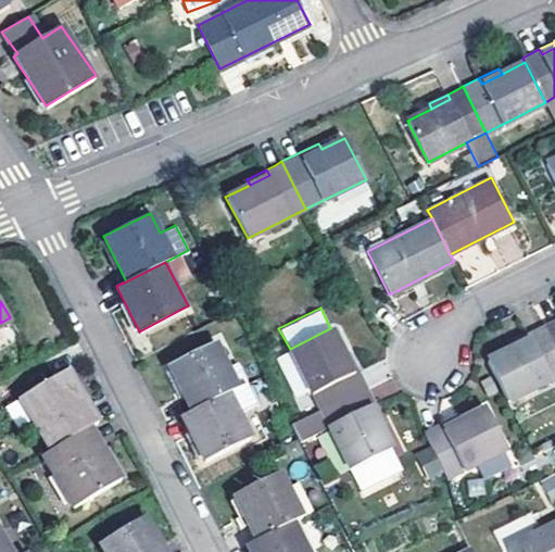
[(554,322),(545,328),(554,346),(554,322)]
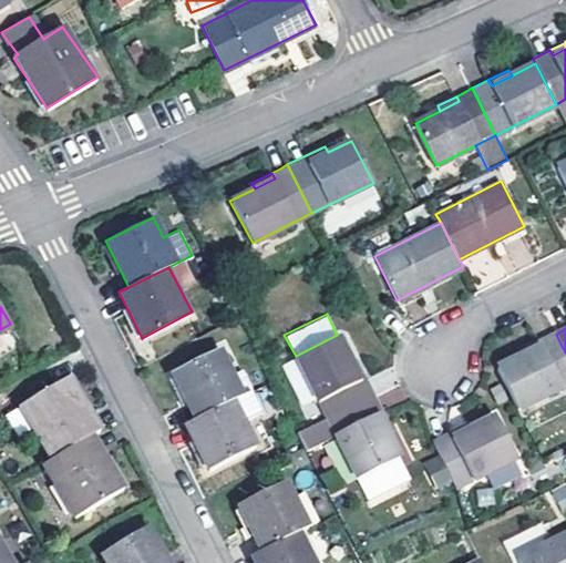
[(374,393),(367,377),(361,380),(350,359),(337,335),(296,356),(327,418),(374,393)]
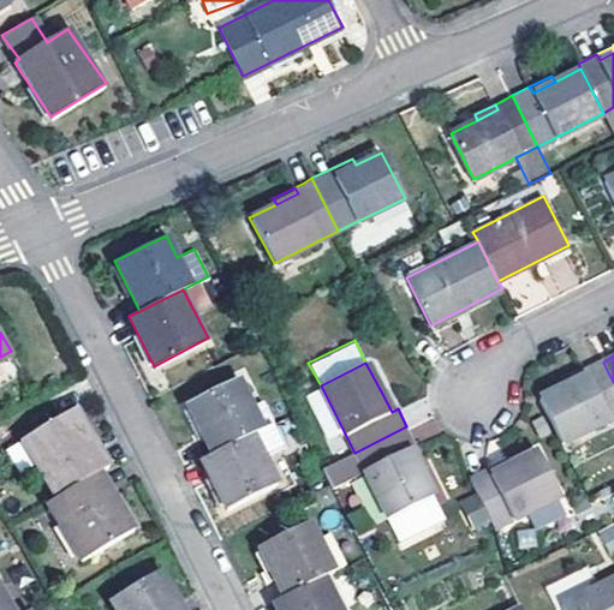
[(561,443),(613,416),(613,382),(603,363),(537,396),(561,443)]
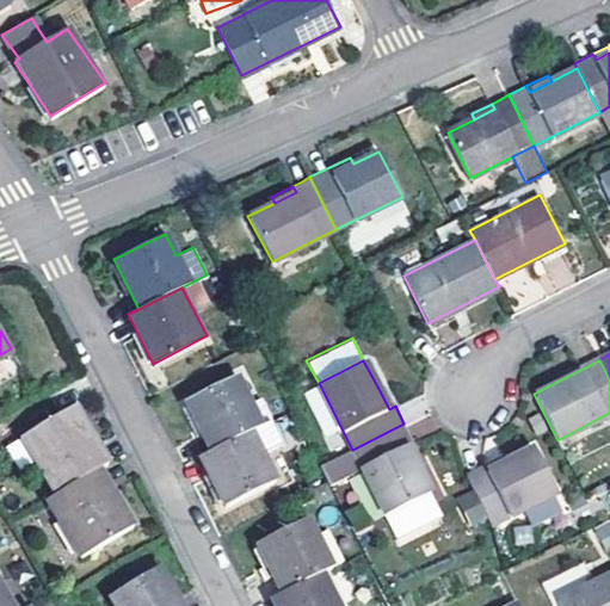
[(185,400),(209,450),(272,418),(273,416),(263,395),(250,402),(235,375),(185,400)]
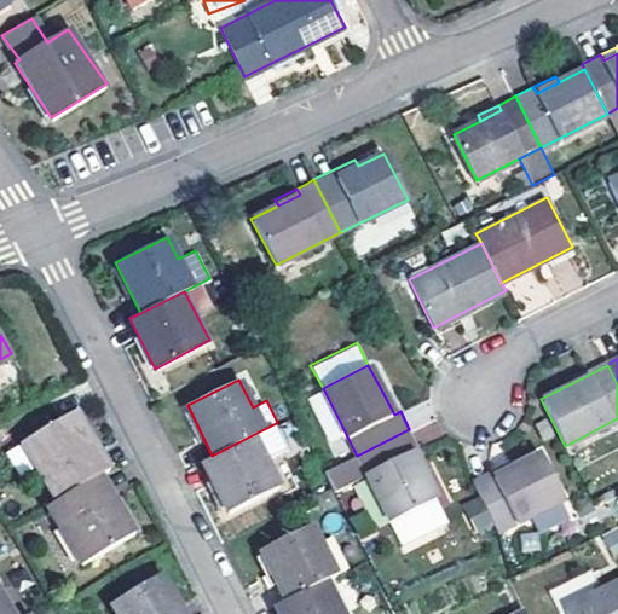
[(394,415),(400,411),(388,388),(382,392),(394,415)]
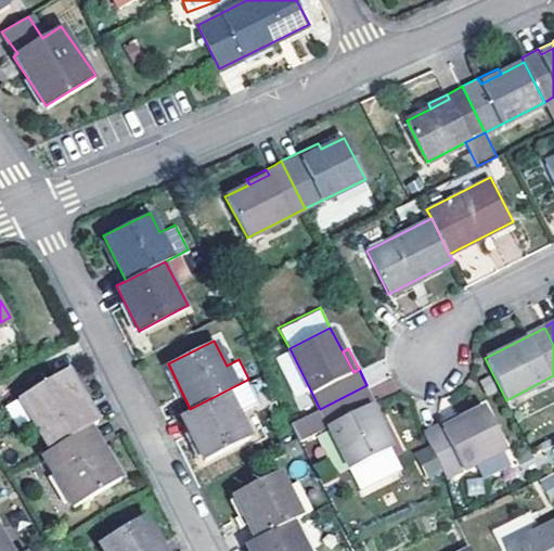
[(18,395),(50,448),(90,425),(99,420),(67,368),(18,395)]
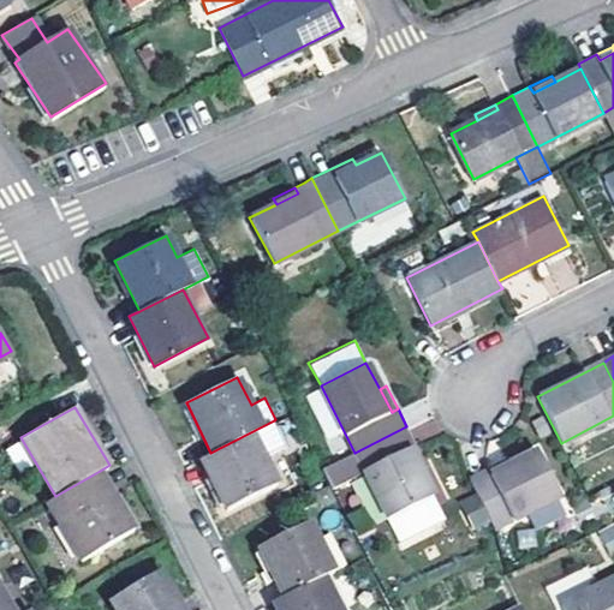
[(210,453),(201,458),(226,507),(278,482),(263,454),(285,443),(274,420),(210,453)]
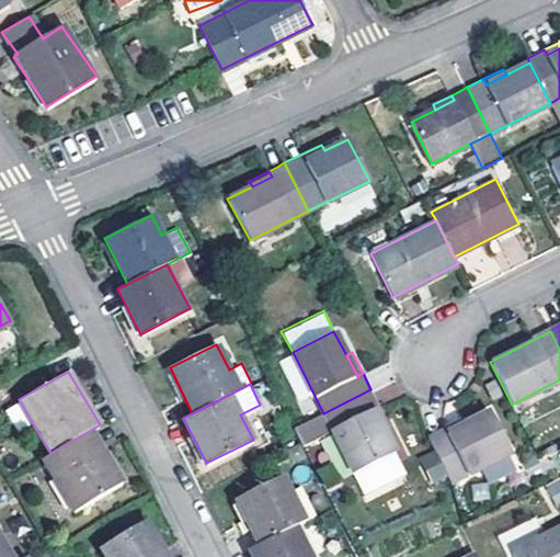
[(370,389),(323,413),(294,428),(303,446),(332,431),(363,493),(404,473),(383,428),(389,423),(370,389)]
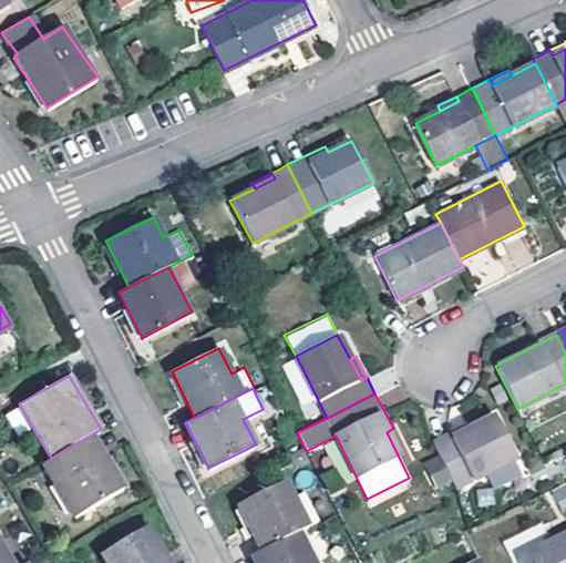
[(495,415),(471,427),(467,421),(432,440),(456,487),(516,456),(495,415)]
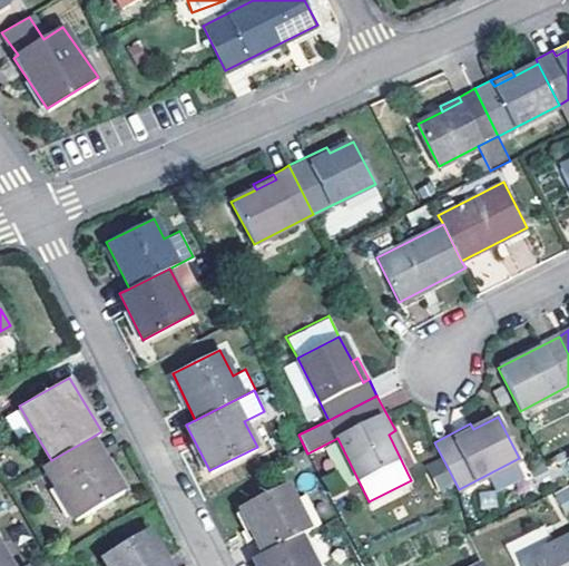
[(121,491),(92,437),(51,460),(45,464),(74,518),(121,491)]
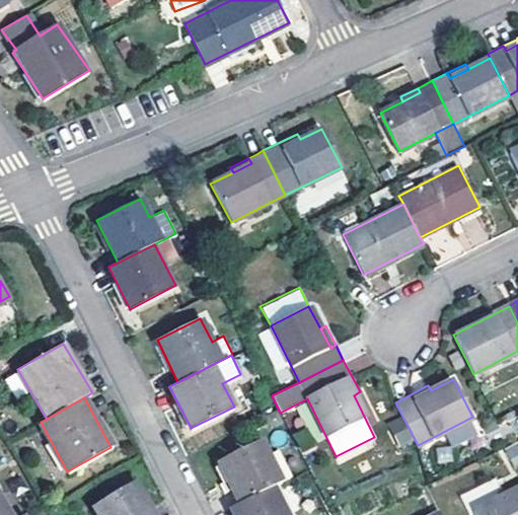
[(383,427),(390,441),(400,436),(393,422),(383,427)]
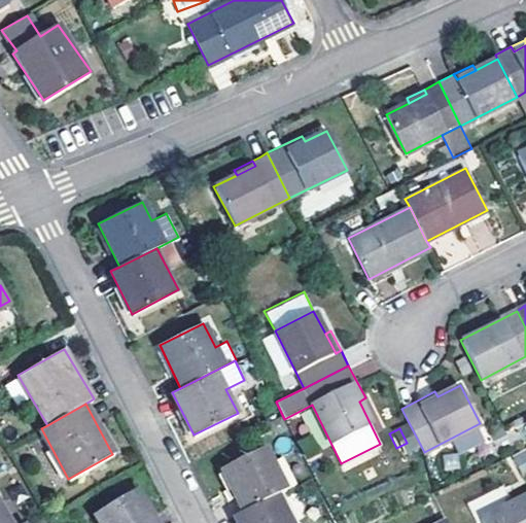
[(407,443),(396,448),(400,455),(410,450),(407,443)]
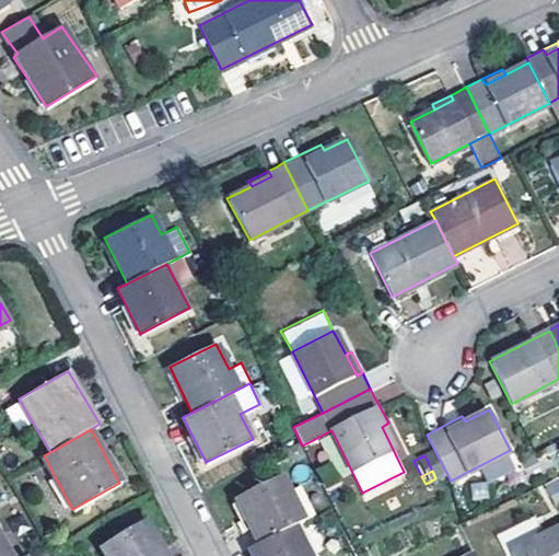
[(558,472),(544,478),(554,501),(558,498),(558,472)]
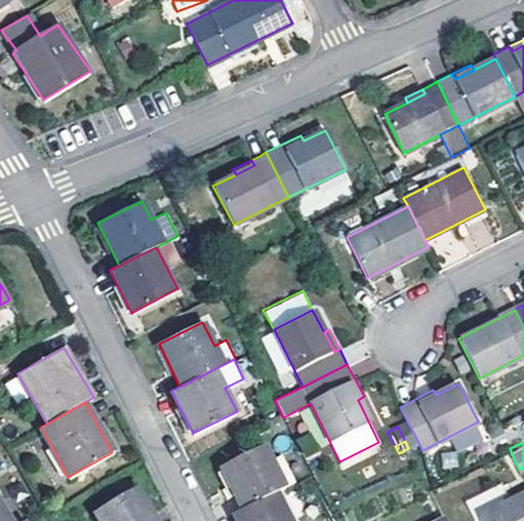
[(275,491),(284,486),(264,443),(219,466),(229,485),(219,488),(224,497),(228,495),(233,492),(241,508),(275,491)]
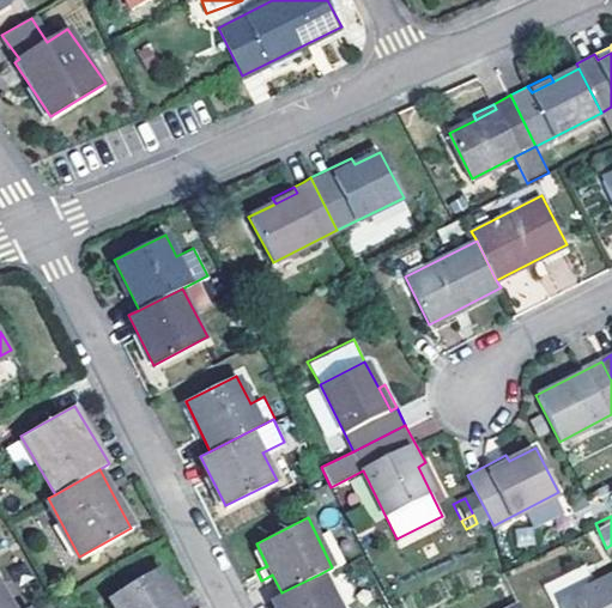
[(109,596),(116,607),(182,607),(157,567),(109,596)]
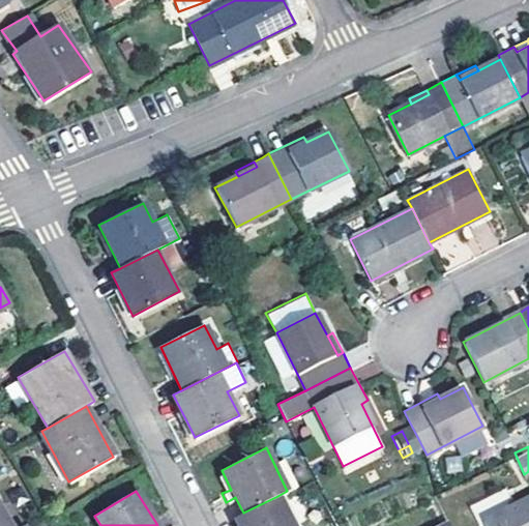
[(528,525),(528,495),(483,518),(487,525),(528,525)]
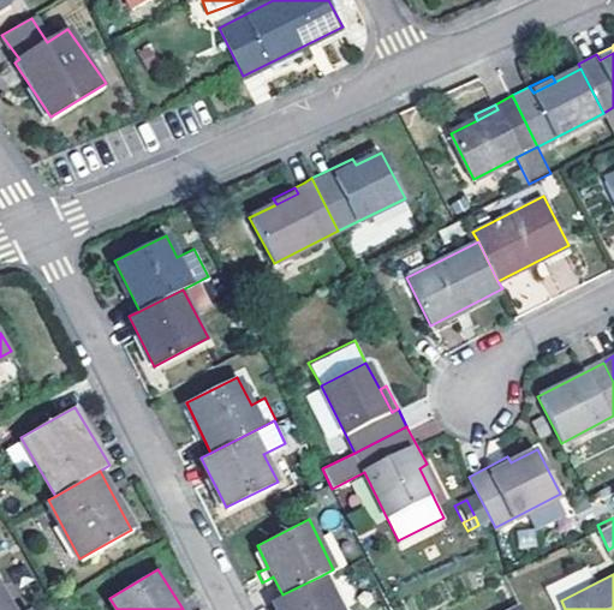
[(339,609),(322,575),(282,594),(276,598),(270,600),(275,609),(339,609)]
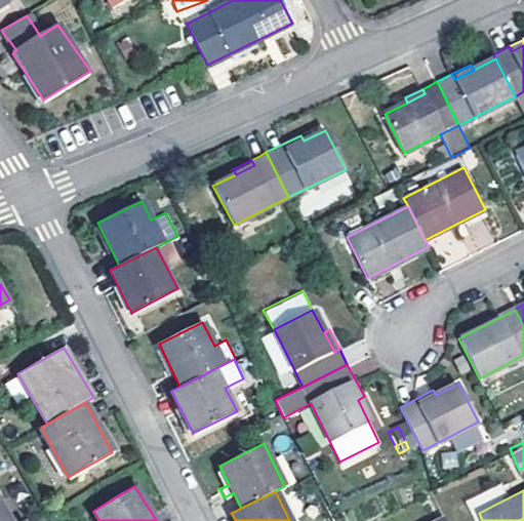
[(233,492),(228,495),(236,511),(241,508),(233,492)]
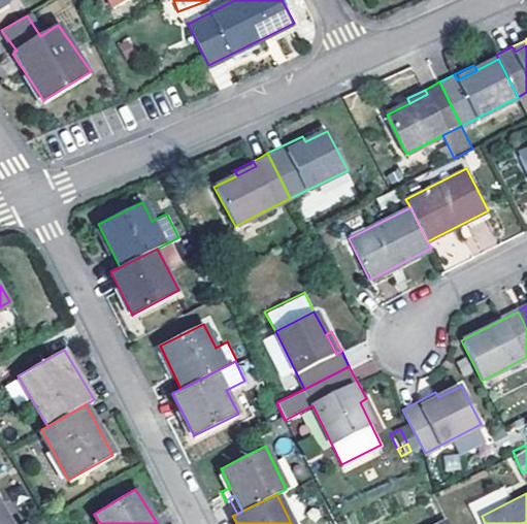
[(0,523),(12,523),(0,504),(0,523)]
